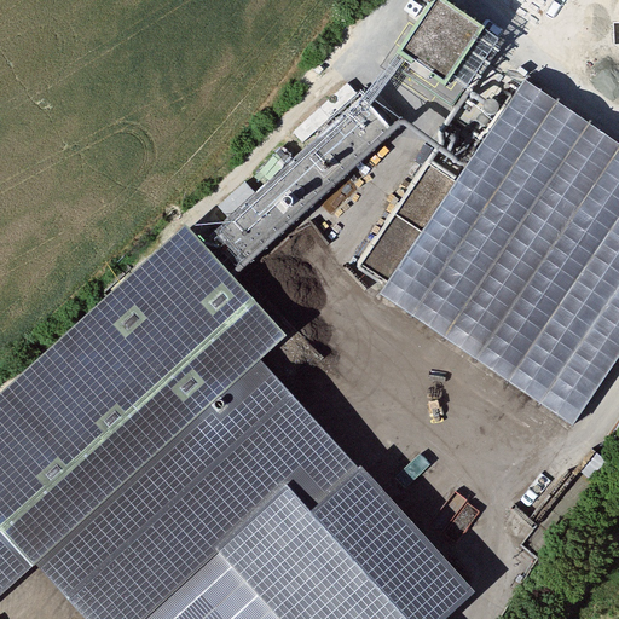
[(481,32),(437,0),(435,0),(409,39),(453,70),(481,32)]
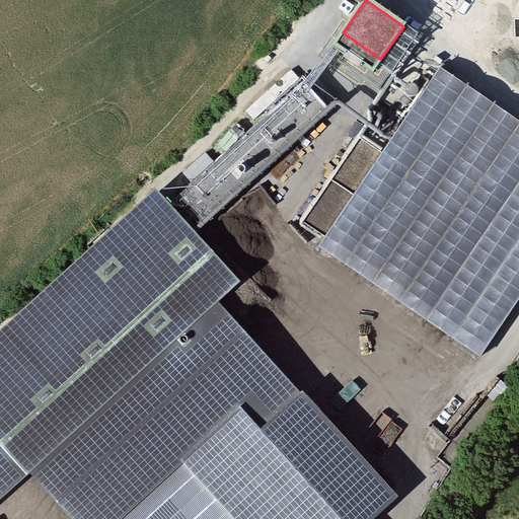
[(518,316),(518,114),(453,70),(331,247),(493,356),(518,316)]
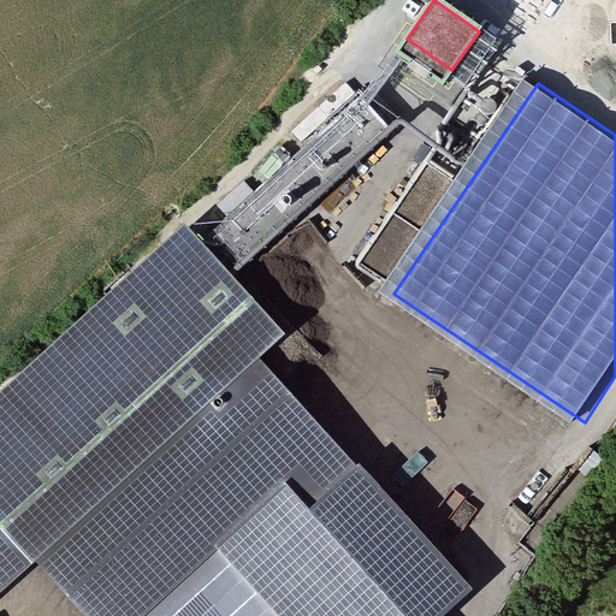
[(390,132),(356,96),(212,226),(246,264),(390,132)]
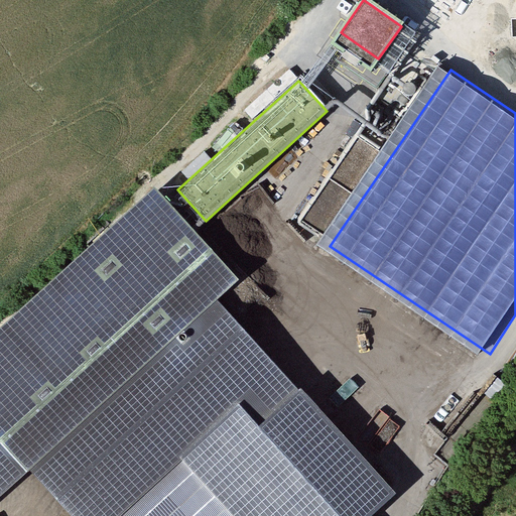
[(0,491),(28,467),(217,299),(240,279),(159,187),(0,328),(0,491)]
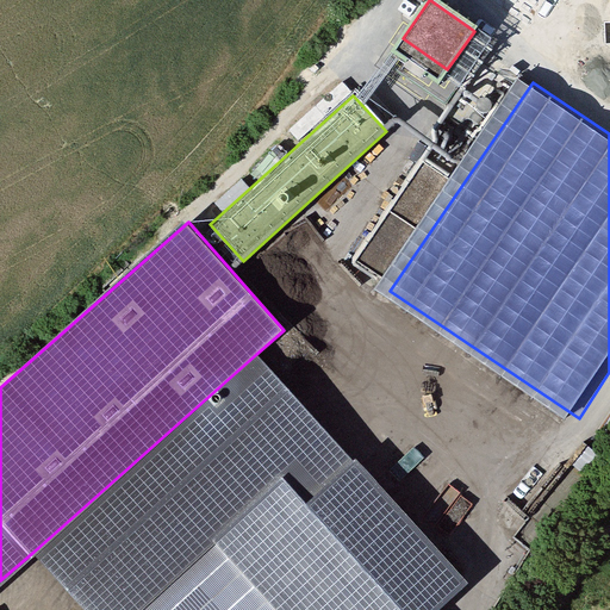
[(256,354),(33,552),(87,609),(434,609),(466,582),(256,354)]
